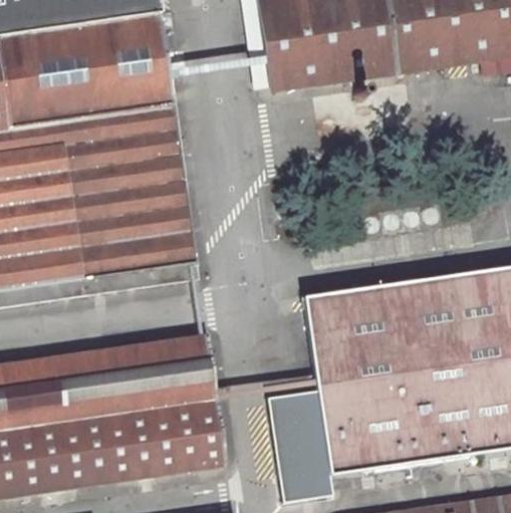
[(0,0),(0,305),(199,277),(159,0),(0,0)]
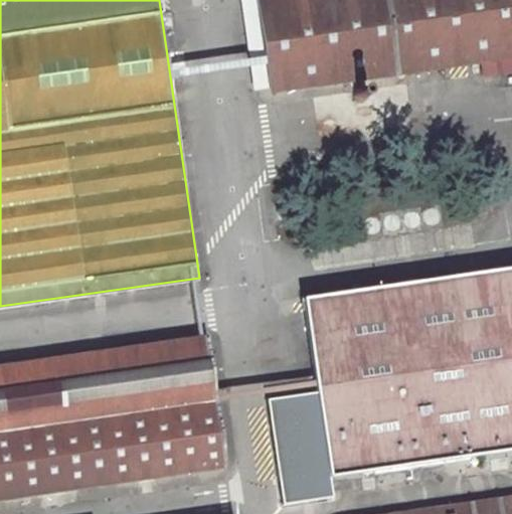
[(241,0),(256,90),(275,88),(261,0),(241,0)]
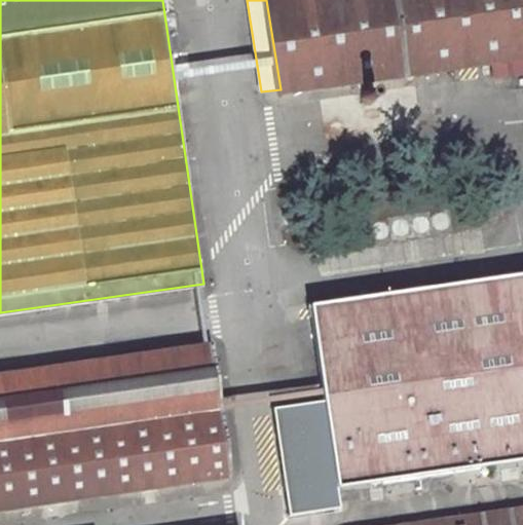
[(266,0),(281,89),(368,77),(495,60),(498,79),(522,75),(522,270),(311,302),(340,486),(522,458),(522,505),(396,524),(522,524),(522,0),(266,0)]
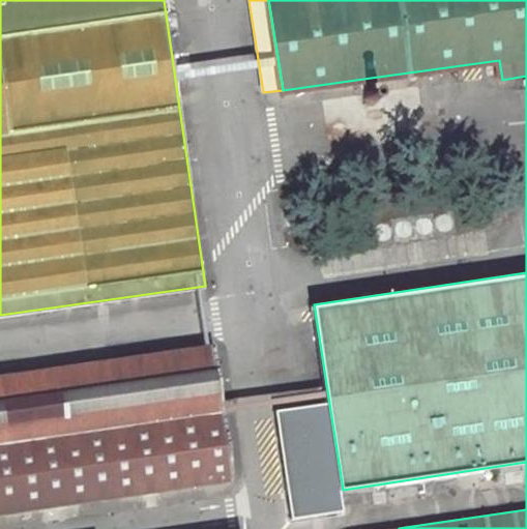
[(363,88),(367,92),(368,93),(370,94),(374,94),(379,90),(380,85),(379,82),(377,80),(374,78),(371,78),(368,79),(366,80),(364,83),(363,88)]
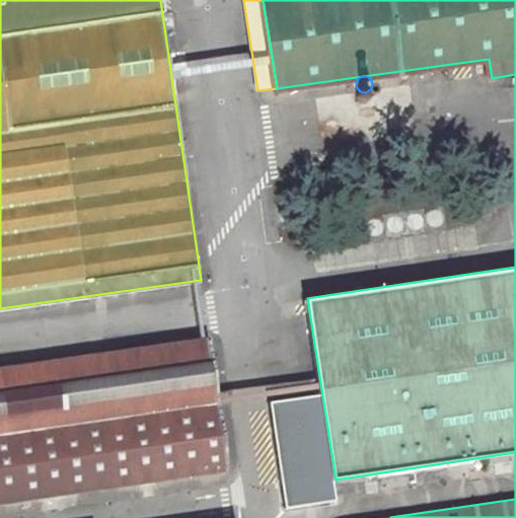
[(211,339),(0,369),(0,497),(229,464),(211,339)]
